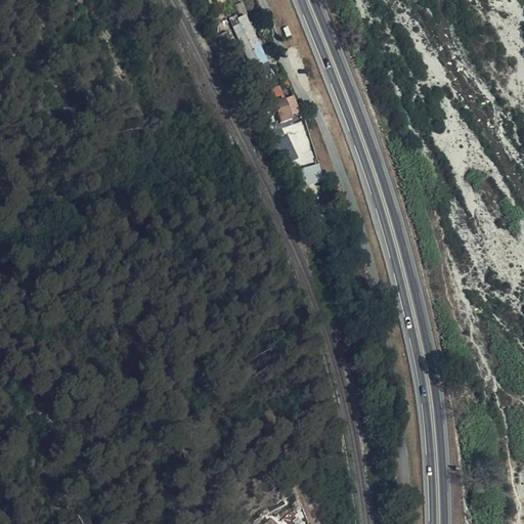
[(209,0),(214,13),(229,7),(225,0),(209,0)]
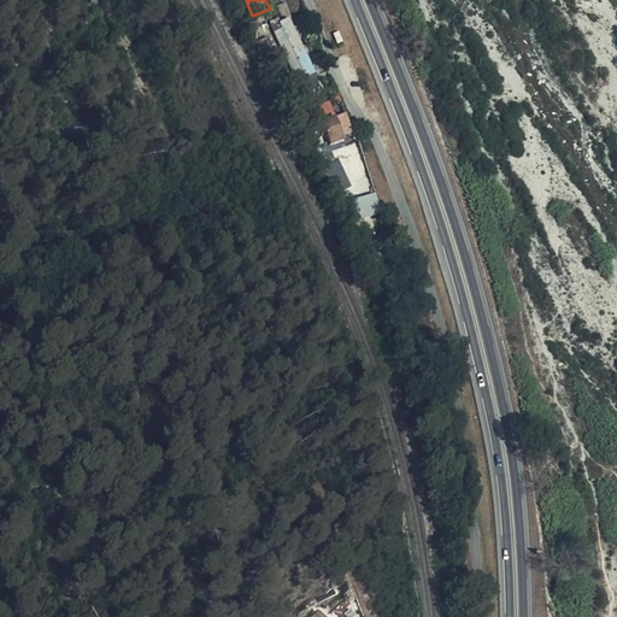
[(275,33),(299,81),(316,74),(291,18),(281,23),(283,29),(278,31),(275,33)]
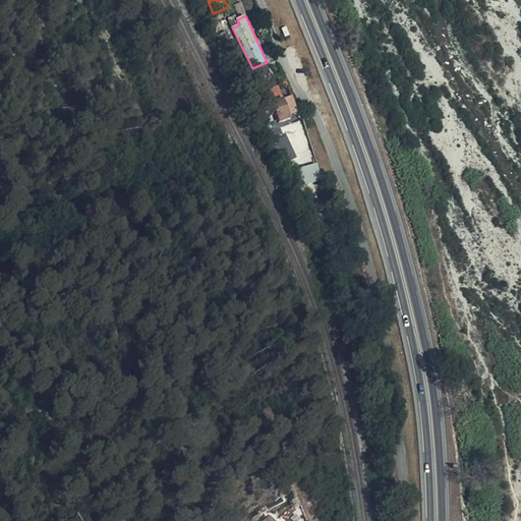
[(217,36),(223,48),(231,45),(232,44),(226,33),(217,36)]
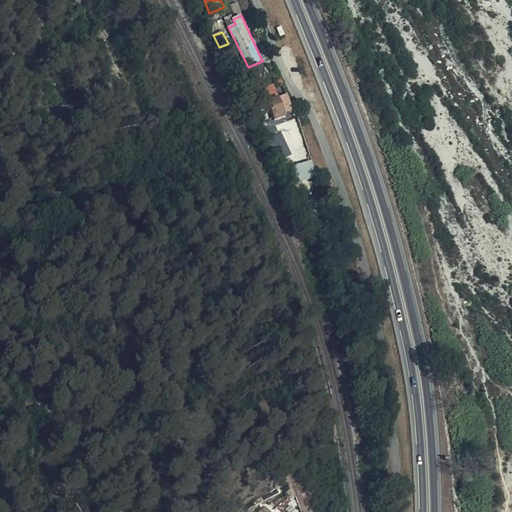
[(251,75),(265,70),(262,63),(262,62),(262,61),(248,67),(251,75)]
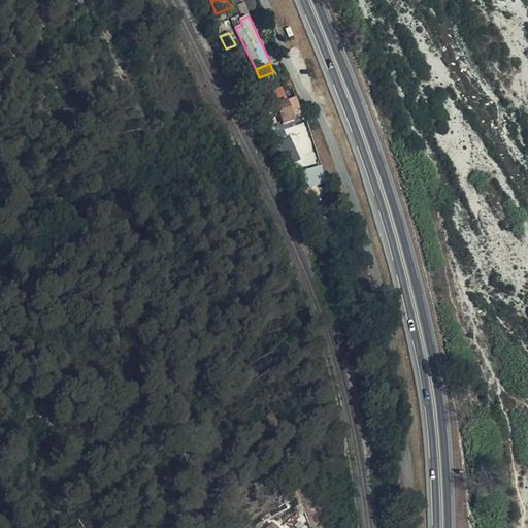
[(295,120),(294,118),(287,100),(282,87),(275,90),(274,86),(266,89),(279,123),(283,122),(284,124),(295,120)]
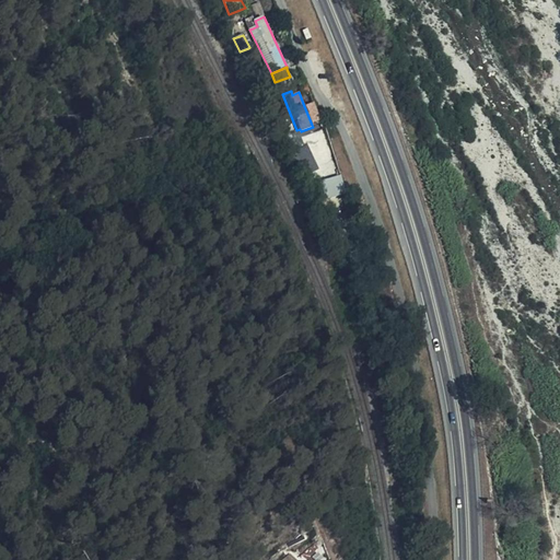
[(312,125),(321,121),(313,103),(304,106),(312,125)]
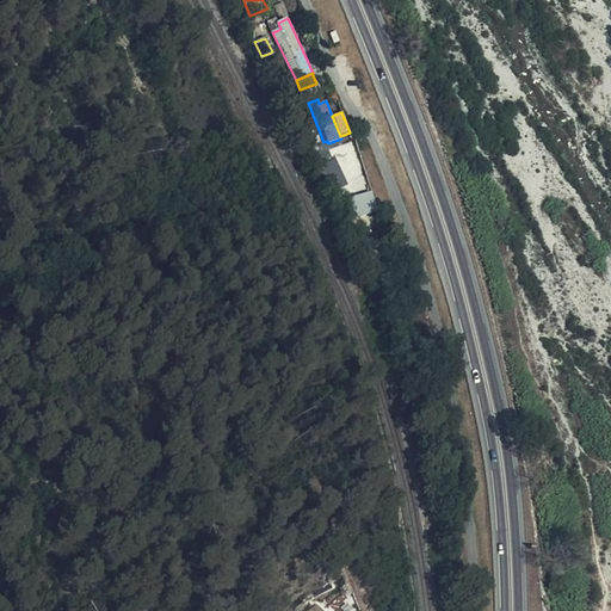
[(372,190),(351,196),(357,216),(378,210),(372,190)]
